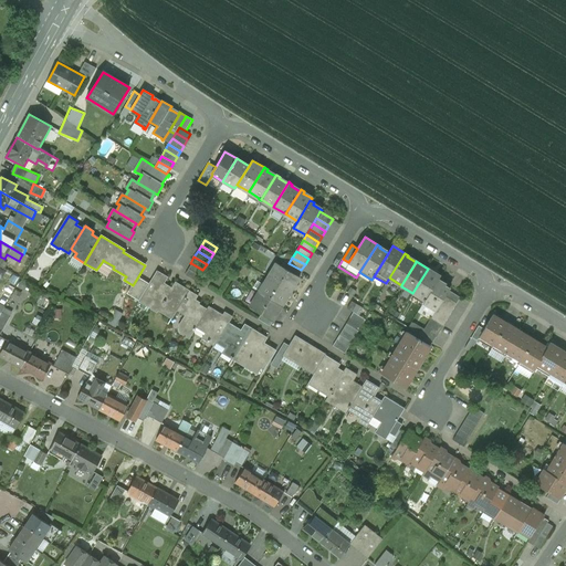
[(202,270),(191,263),(189,269),(199,275),(202,270)]
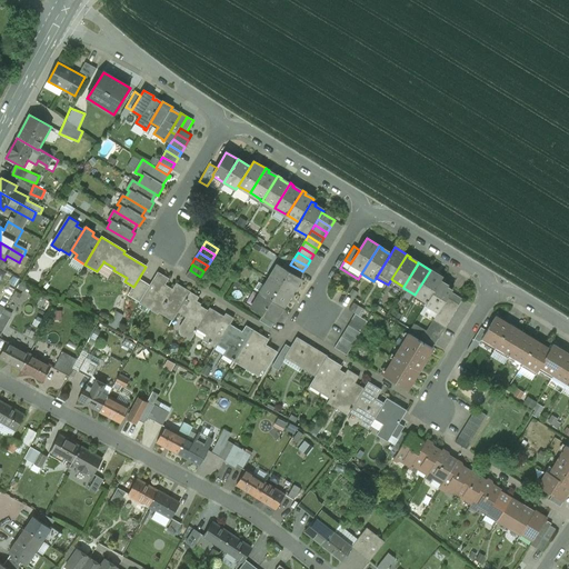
[(270,279),(292,293),(301,279),(299,278),(287,270),(279,265),(270,279)]
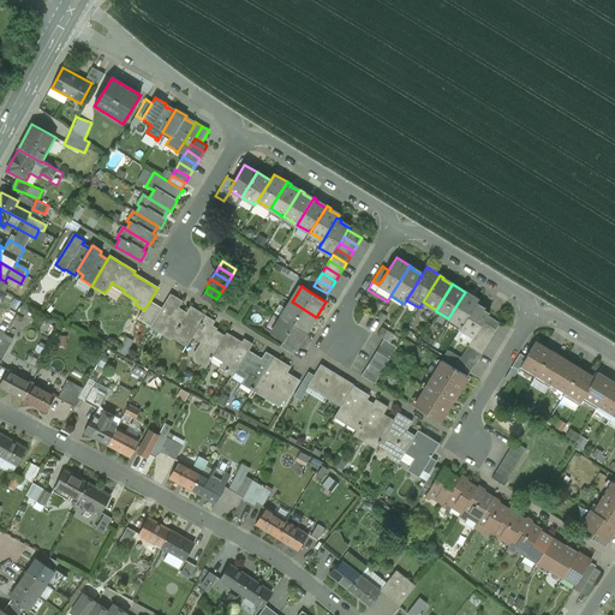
[(327,293),(314,286),(310,292),(323,300),(327,293)]
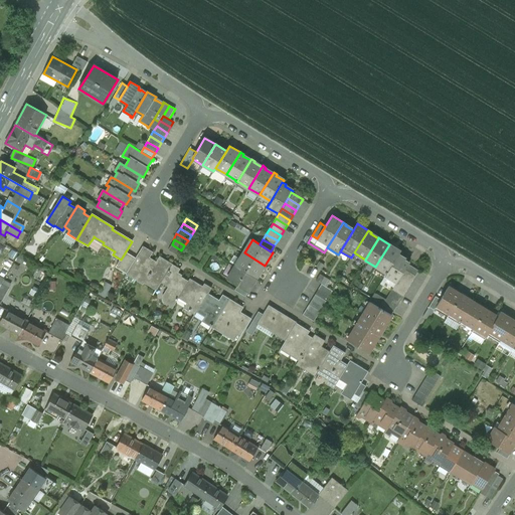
[(385,277),(398,253),(400,251),(392,247),(393,245),(390,243),(389,244),(375,267),(374,270),(385,277)]
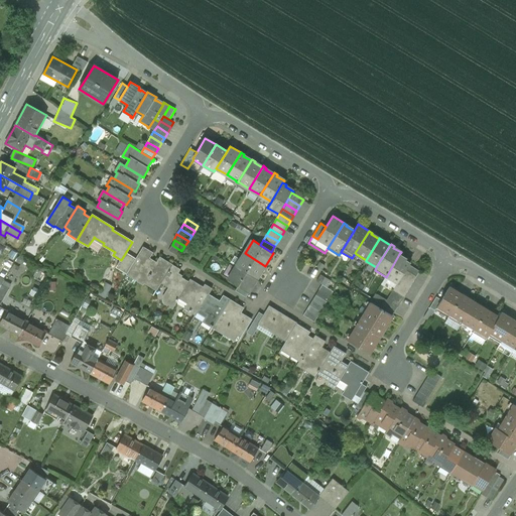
[(181,251),(172,245),(168,250),(178,256),(181,251)]
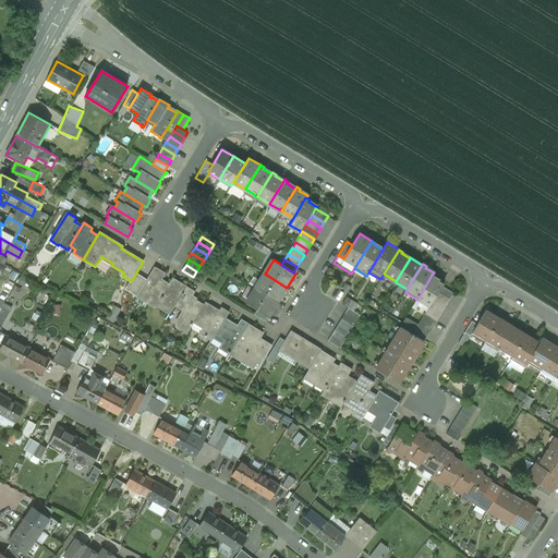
[(147,280),(138,294),(170,313),(174,306),(186,286),(172,278),(168,287),(160,282),(166,274),(155,267),(147,280)]
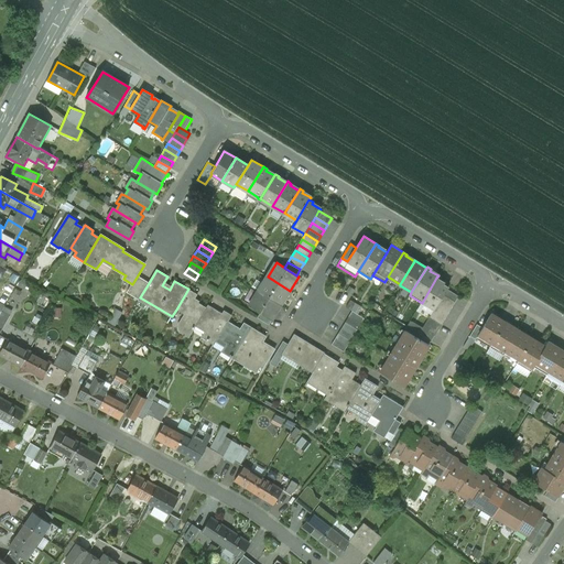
[(140,297),(149,283),(138,275),(132,284),(127,293),(139,300),(140,297)]
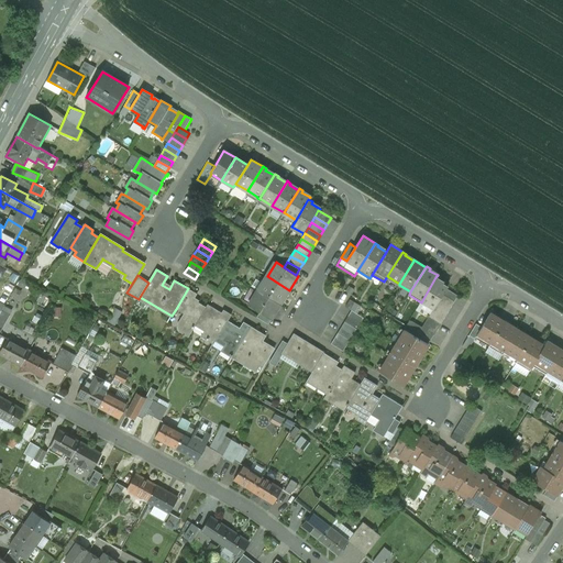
[(258,290),(280,305),(289,290),(267,276),(258,290)]
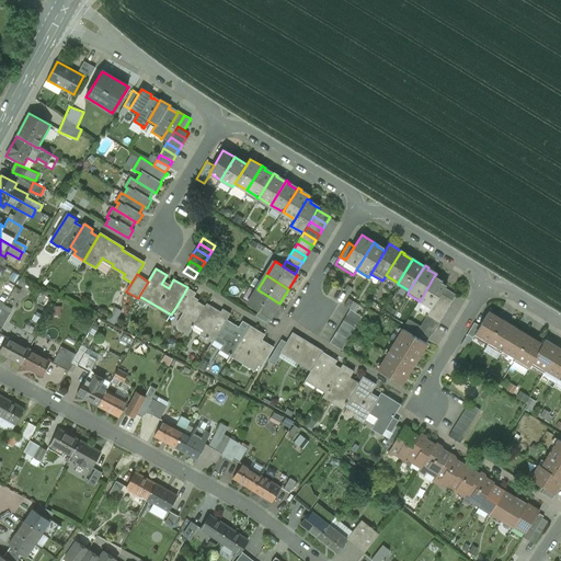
[(444,287),(445,288),(446,286),(437,281),(438,279),(434,276),(420,301),(416,306),(428,313),(431,310),(434,305),(437,299),(441,293),(444,287)]
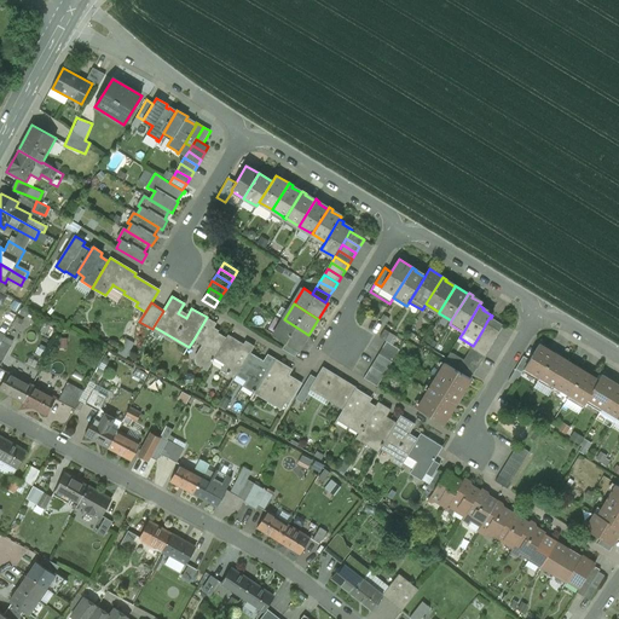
[(217,323),(207,317),(194,340),(202,345),(195,357),(196,365),(207,371),(214,358),(226,337),(213,329),(217,323)]
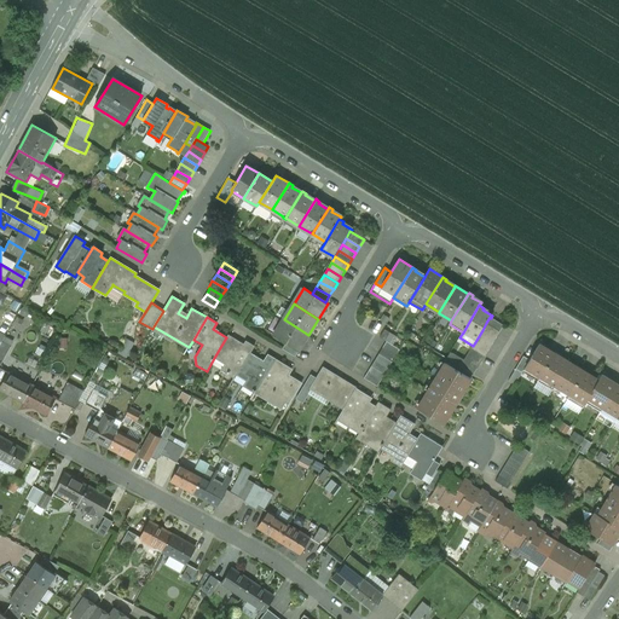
[(486,323),(499,331),(503,325),(491,318),(490,317),(486,323)]
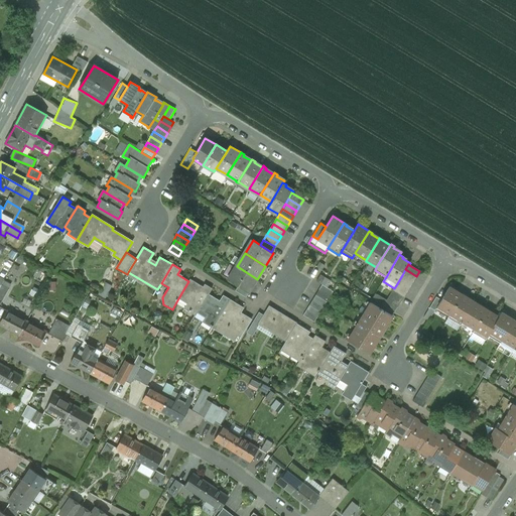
[(249,292),(257,279),(237,266),(236,266),(228,279),(249,292)]
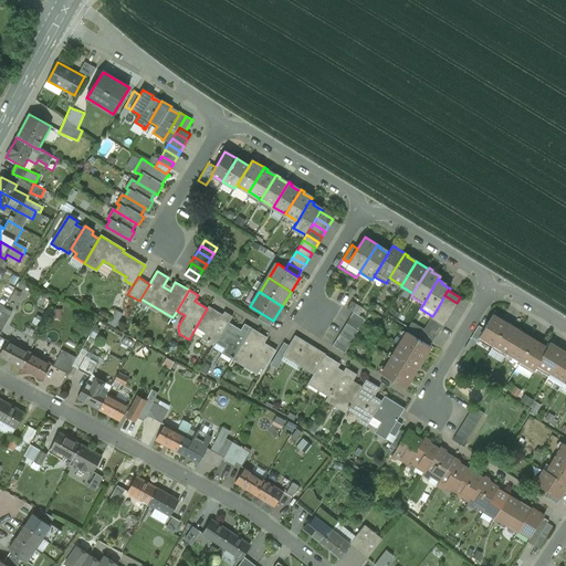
[(441,302),(453,308),(457,303),(444,295),(441,302)]
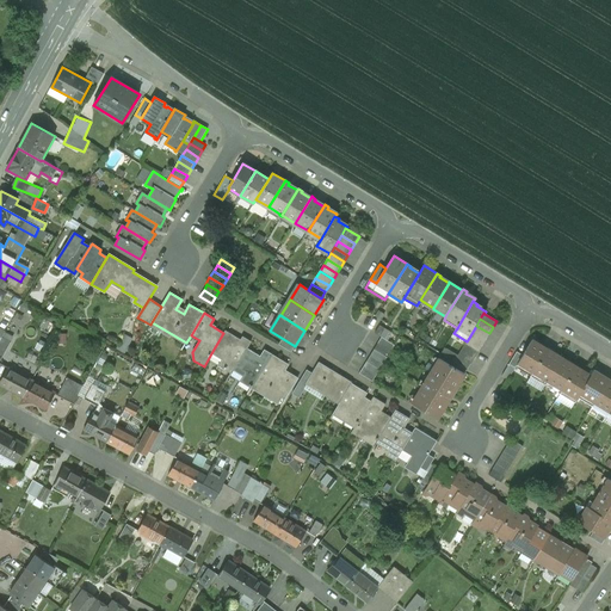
[(473,332),(486,339),(489,333),(476,326),(473,332)]
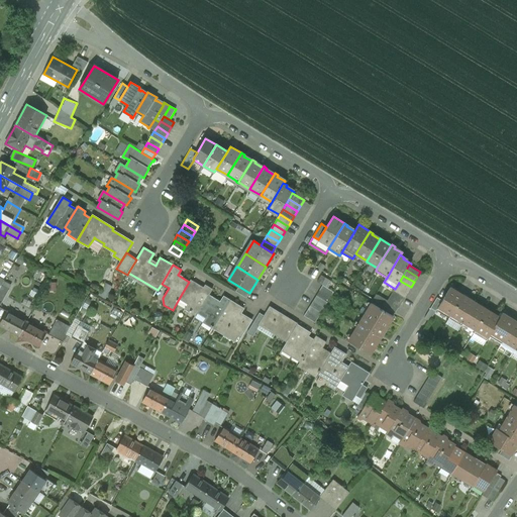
[(0,305),(11,282),(0,277),(0,305)]
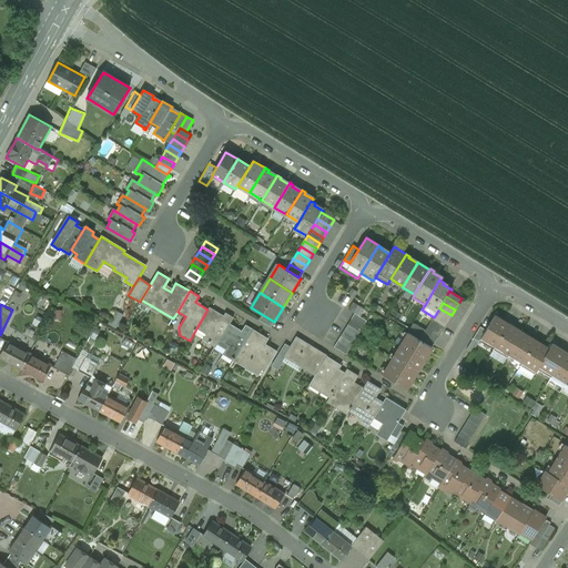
[(223,316),(210,307),(208,310),(196,328),(206,334),(203,340),(215,347),(220,340),(230,324),(233,317),(225,313),(223,316)]
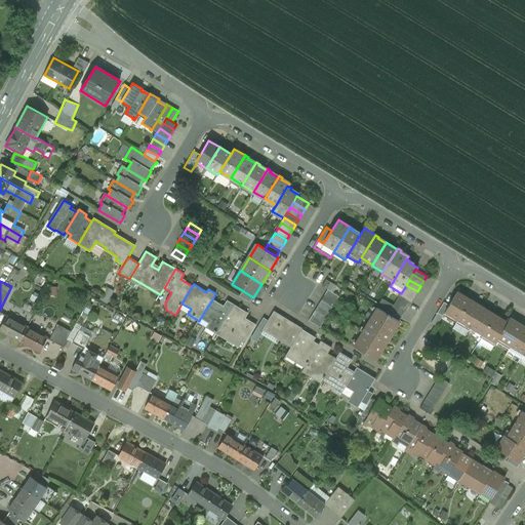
[(403,290),(414,297),(417,291),(406,285),(403,290)]
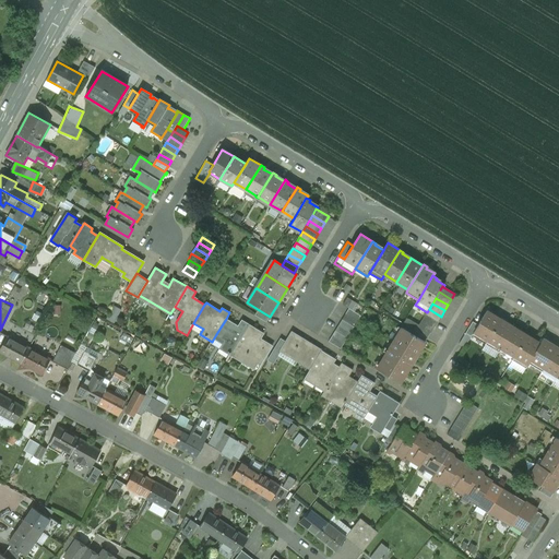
[(114,322),(120,308),(113,305),(106,318),(114,322)]
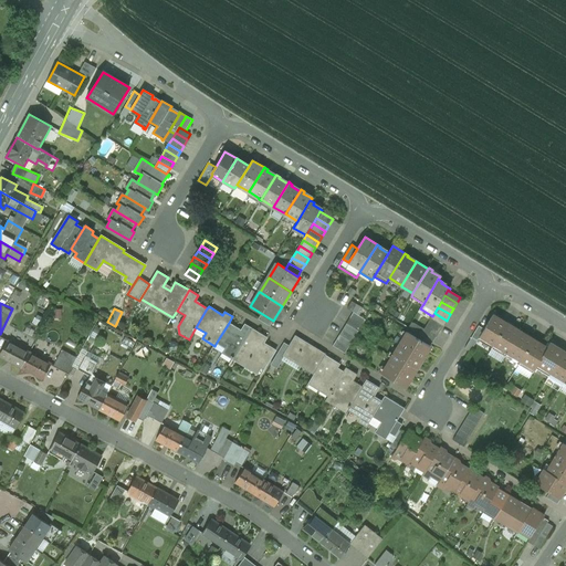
[(365,320),(353,313),(349,318),(362,325),(365,320)]
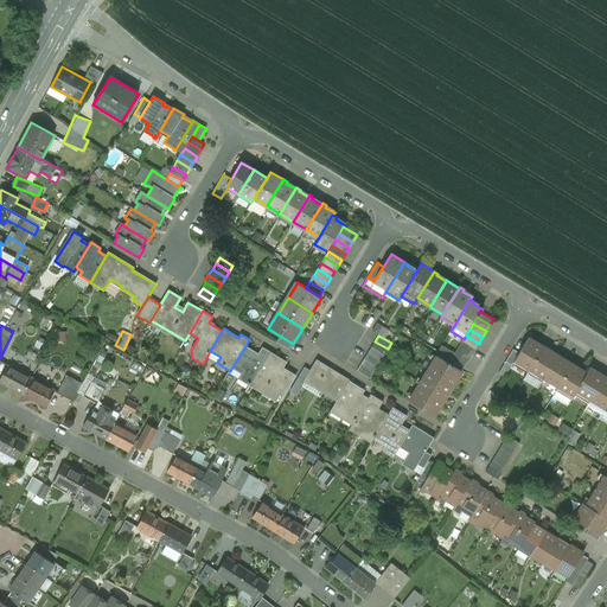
[(462,342),(475,350),(479,344),(466,336),(464,339),(462,342)]
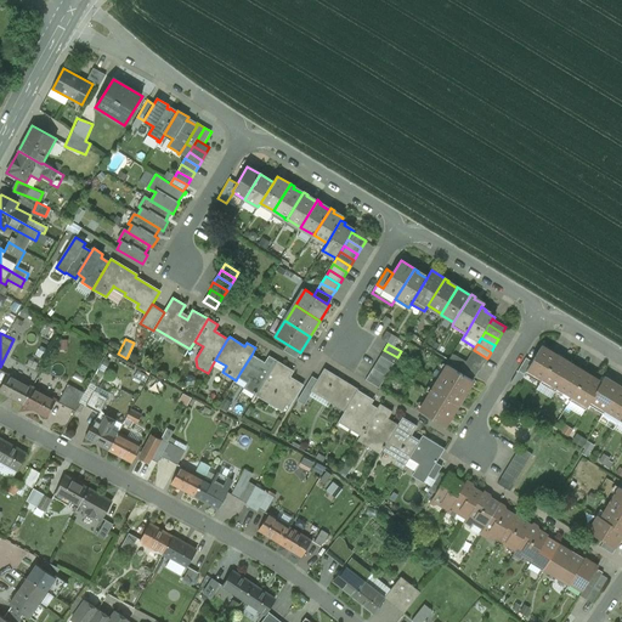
[(541,382),(557,356),(542,346),(526,371),(532,374),(531,375),(541,382)]
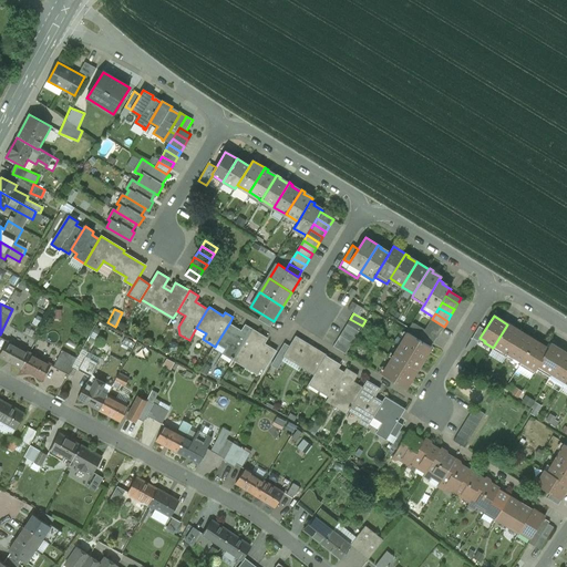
[(362,326),(350,319),(347,325),(359,331),(362,326)]
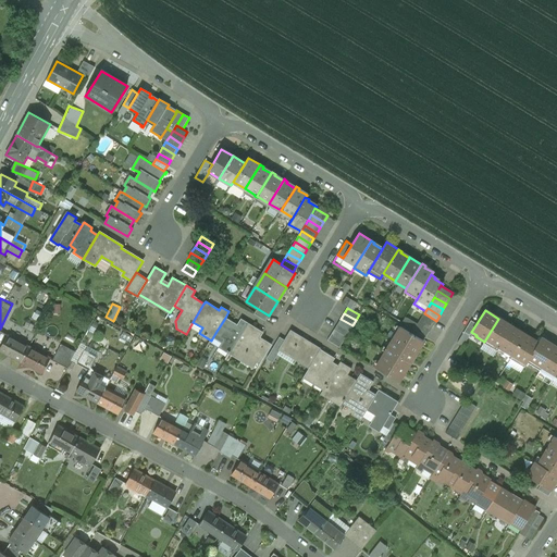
[(421,319),(433,326),(436,321),(424,313),(421,319)]
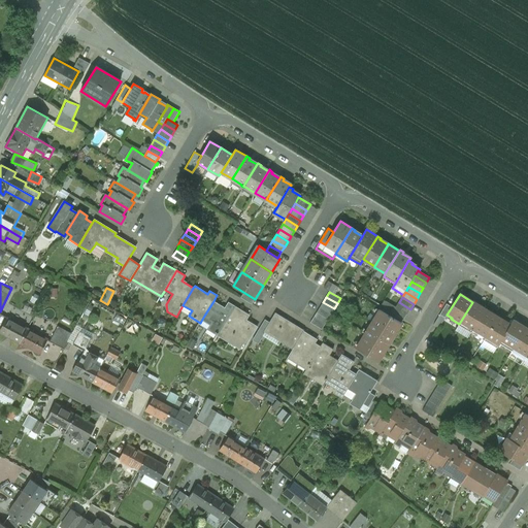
[(225,308),(213,301),(204,316),(212,321),(207,330),(217,336),(219,333),(235,306),(228,302),(225,308)]
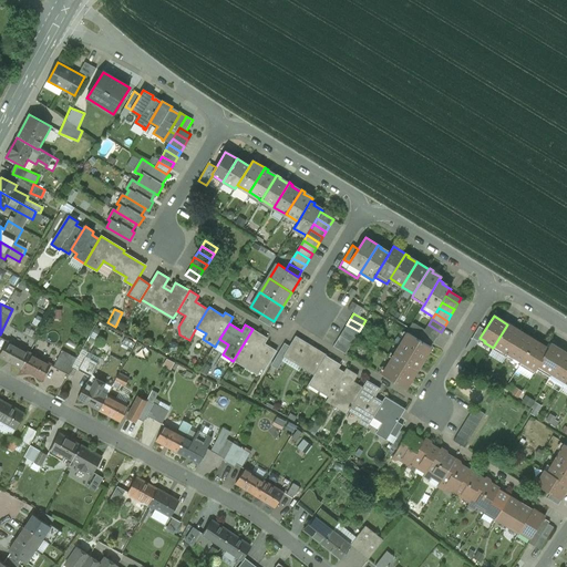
[(359,331),(347,325),(343,330),(356,338),(359,331)]
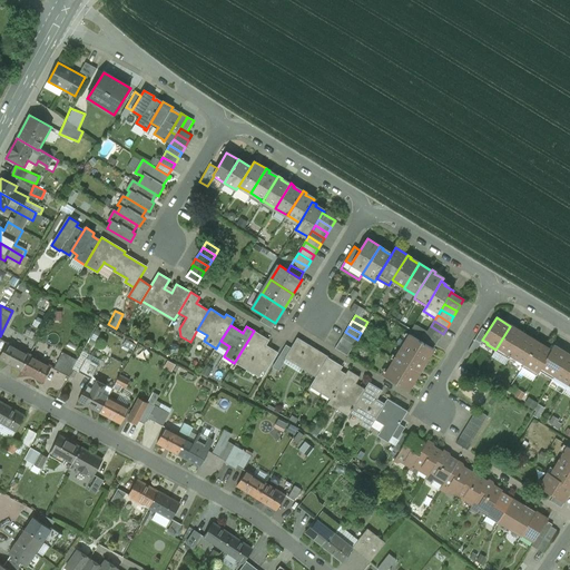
[(428,332),(440,340),(443,334),(431,326),(428,332)]
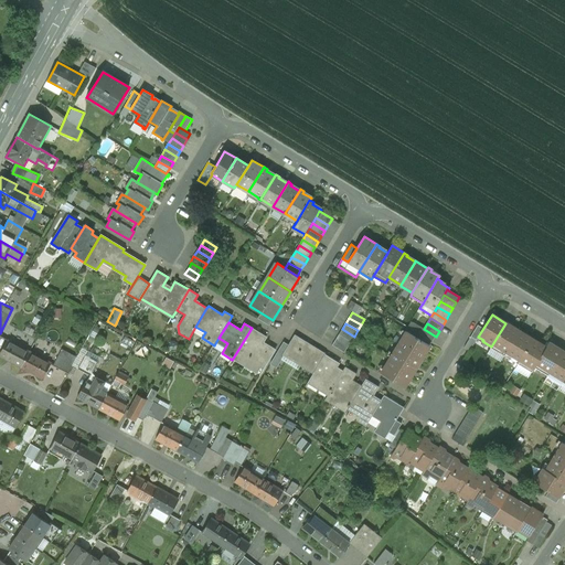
[(504,355),(519,331),(505,323),(491,347),(504,355)]
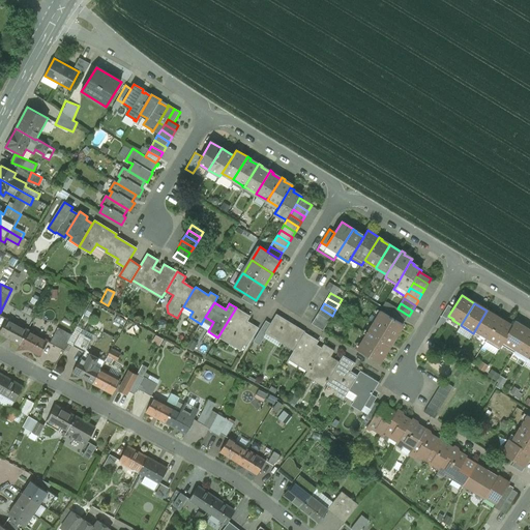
[(247,315),(236,307),(219,334),(232,343),(234,339),(242,344),(244,341),(243,340),(252,326),(244,321),(247,315)]
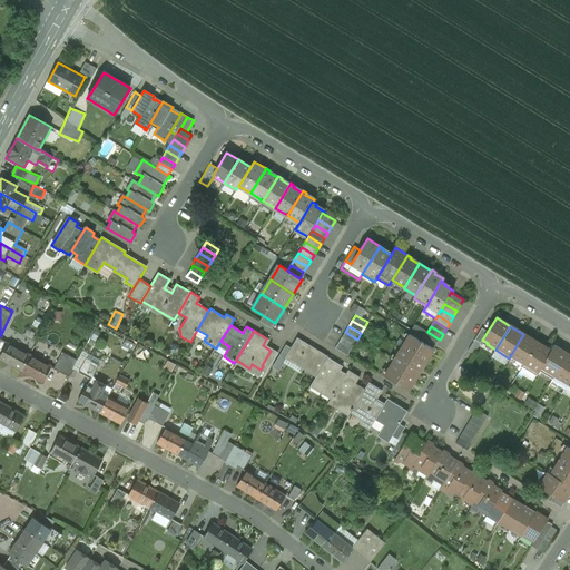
[(357,340),(345,332),(342,337),(354,345),(357,340)]
